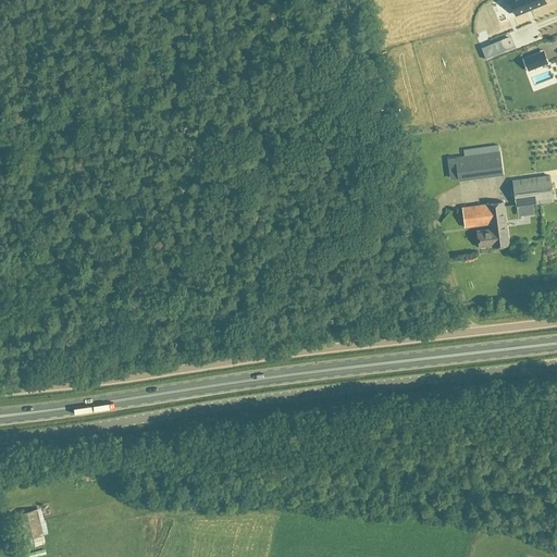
[(544,3),(542,0),(511,0),(518,14),(544,3)]
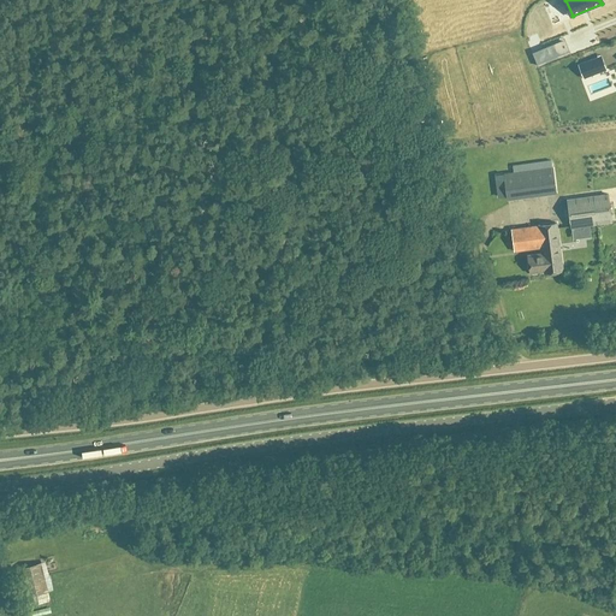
[(478,71),(487,65),(480,52),(469,58),(478,71)]
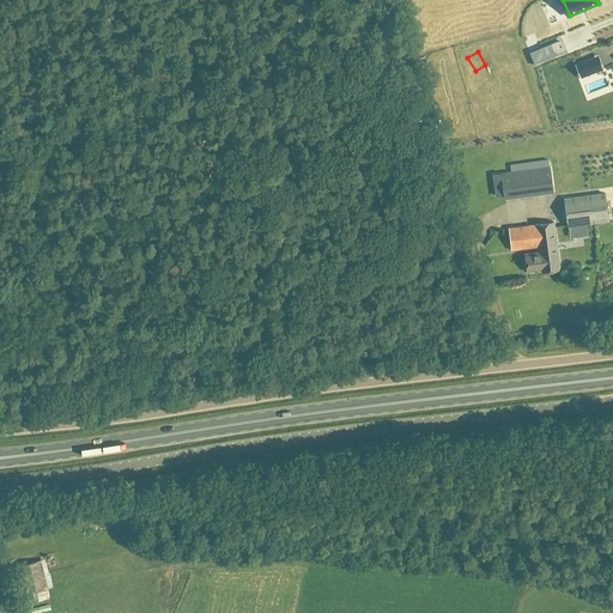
[(584,61),(588,67),(587,67),(590,74),(604,70),(601,62),(599,55),(584,61)]
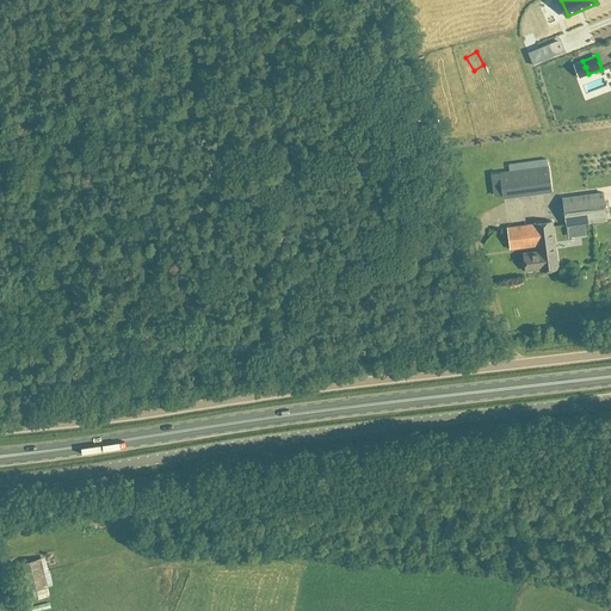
[(485,93),(585,80),(584,67),(483,80),(485,93)]
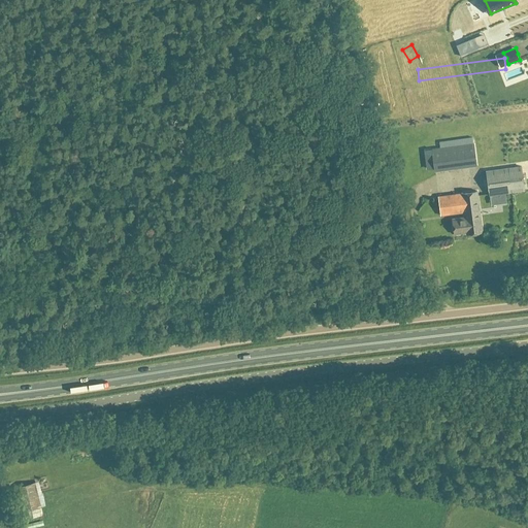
[(407,80),(409,88),(419,85),(417,78),(407,80)]
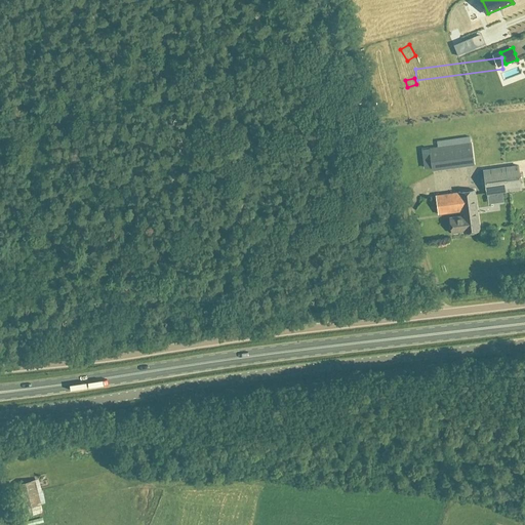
[(420,113),(410,114),(412,128),(422,127),(420,113)]
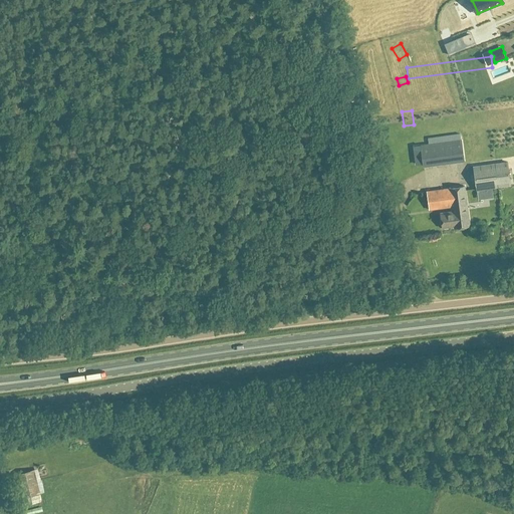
[(461,140),(414,146),(415,151),(413,151),(415,165),(423,164),(423,166),(464,160),(461,142),(461,140)]
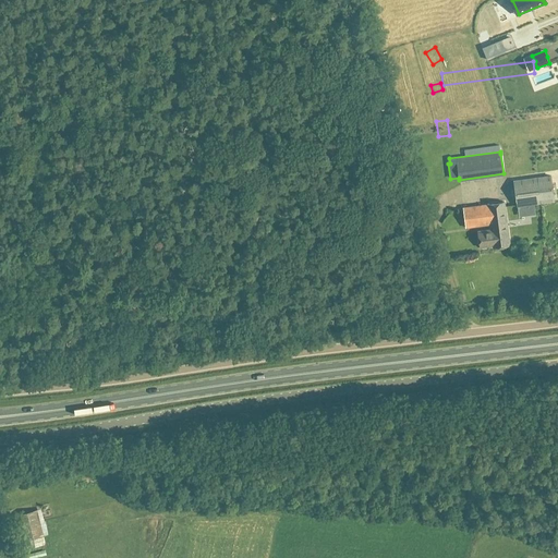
[(550,177),(513,181),(518,206),(554,201),(550,177)]
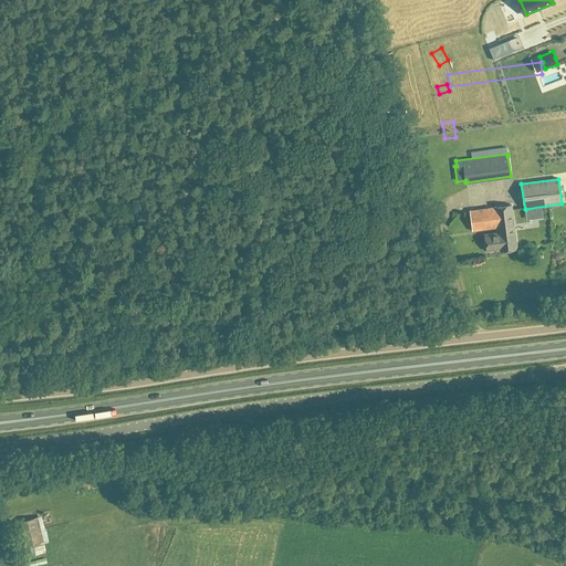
[(494,208),(470,211),(473,231),(496,228),(498,232),(484,234),(486,251),(500,249),(500,250),(517,248),(512,205),(494,207),(494,208)]
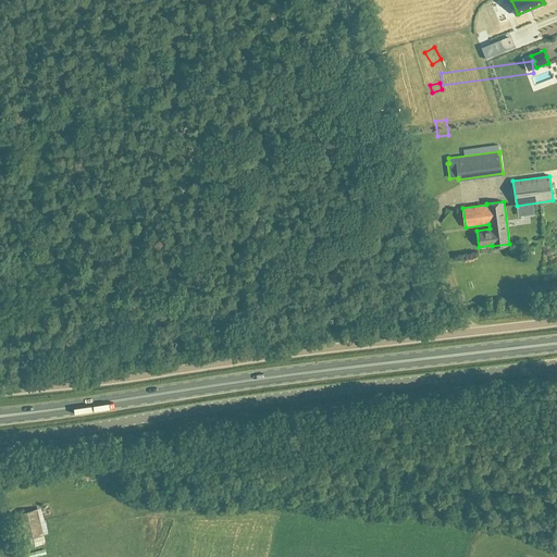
[(44,544),(37,509),(17,514),(25,548),(44,544)]
